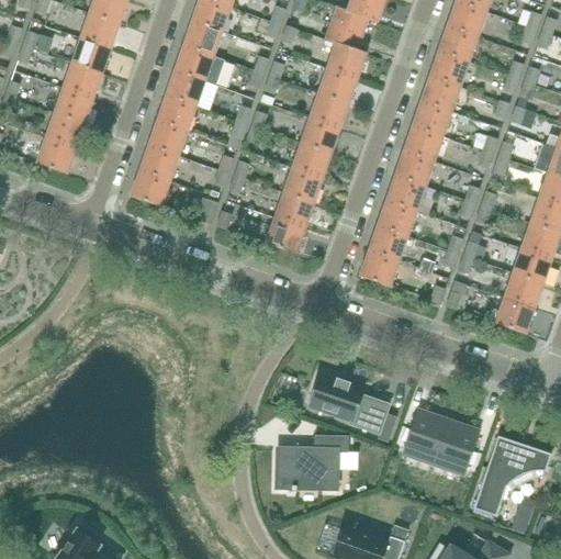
[(24,19),(31,0),(19,0),(14,14),(24,19)]
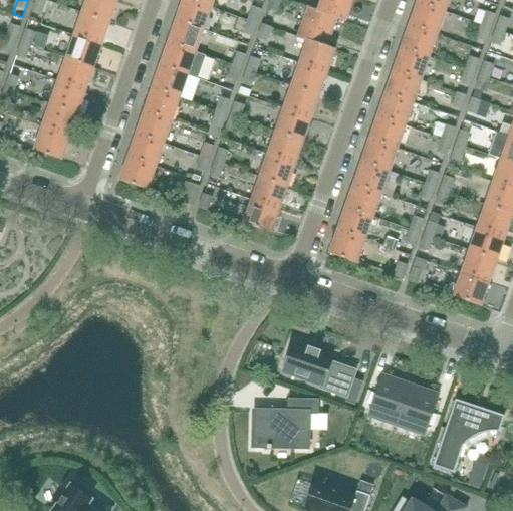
[(40,12),(44,0),(34,0),(32,9),(40,12)]
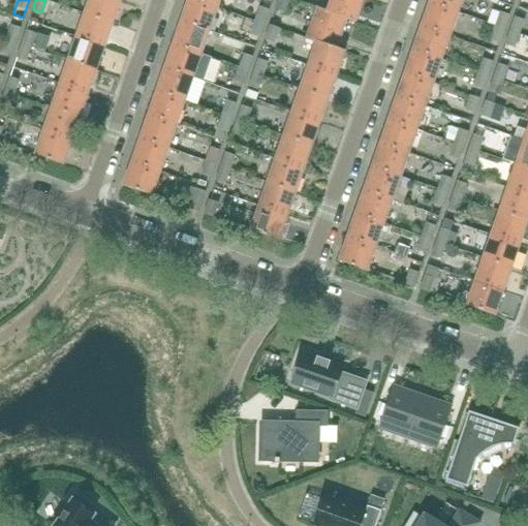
[(112,22),(120,0),(87,0),(84,12),(112,22)]
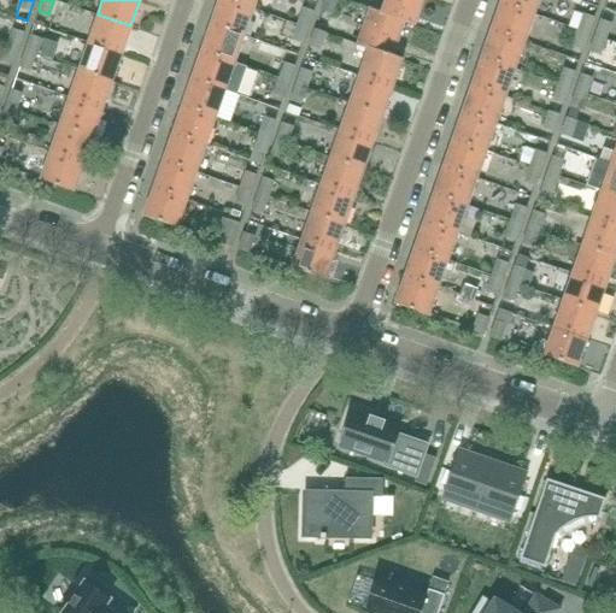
[(244,35),(253,7),(233,0),(217,0),(210,23),(244,35)]
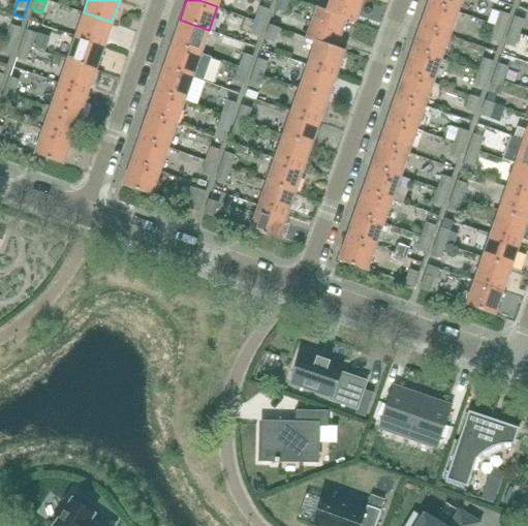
[(281,22),(287,0),(276,0),(271,18),(281,22)]
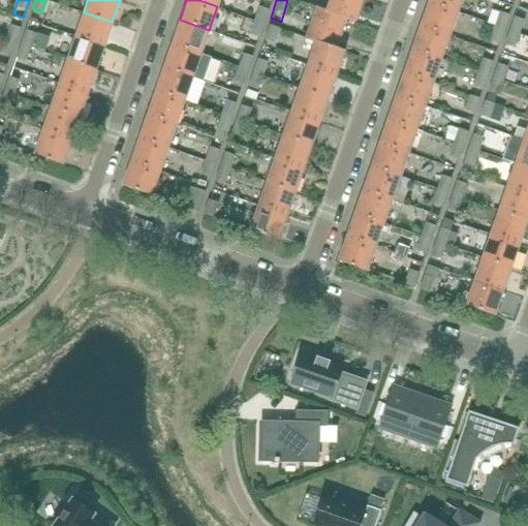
[(354,21),(361,0),(329,0),(325,9),(325,10),(345,18),(354,21)]
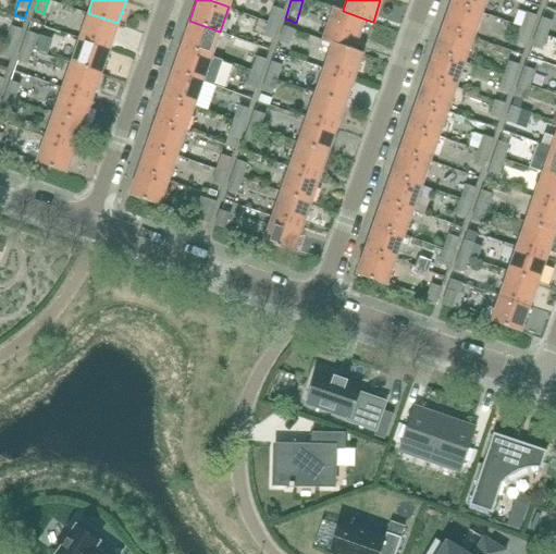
[(482,12),(485,0),(451,0),(451,1),(482,12)]
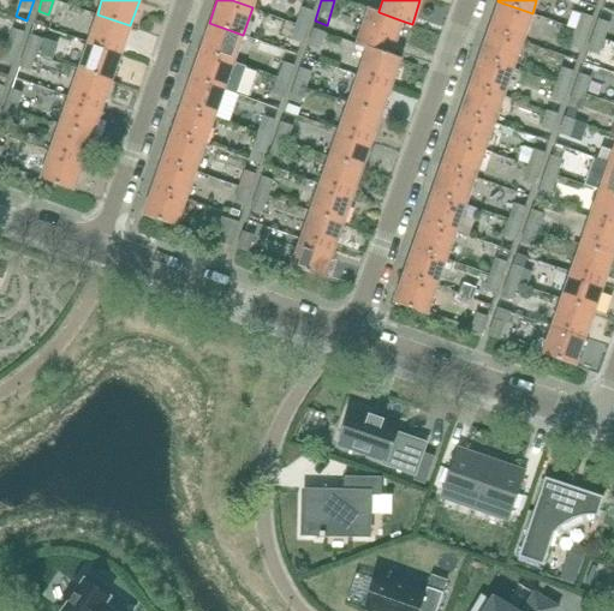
[(523,41),(532,13),(498,1),(488,28),(523,41)]
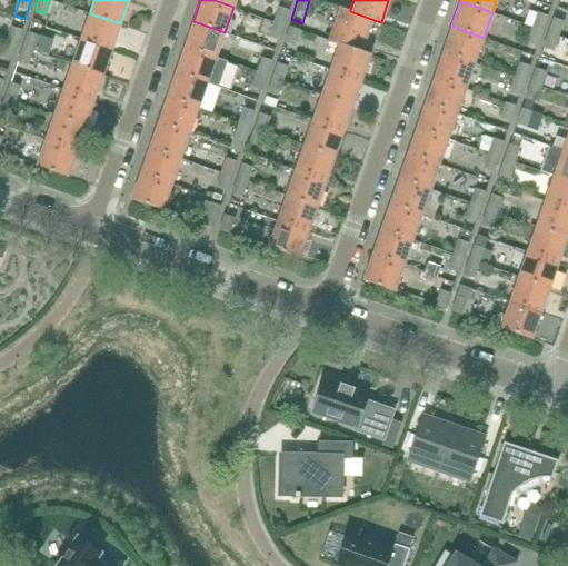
[(273,21),(284,25),(289,10),(279,7),(273,21)]
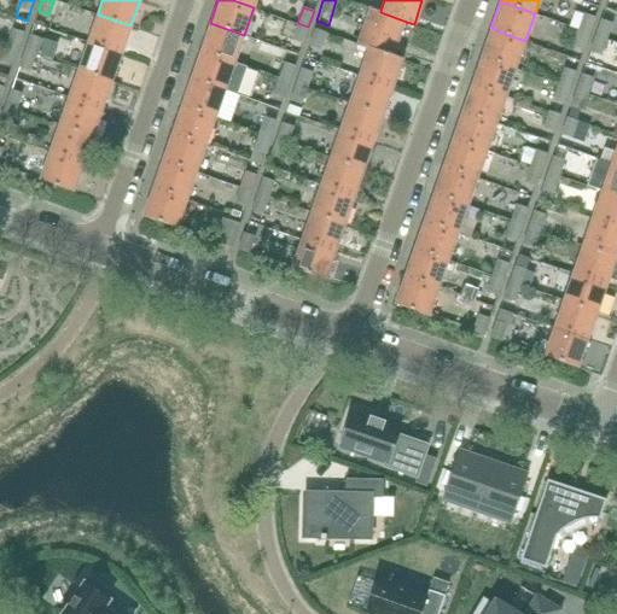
[(380,12),(380,11),(370,7),(359,36),(393,48),(396,39),(397,39),(403,21),(380,12)]
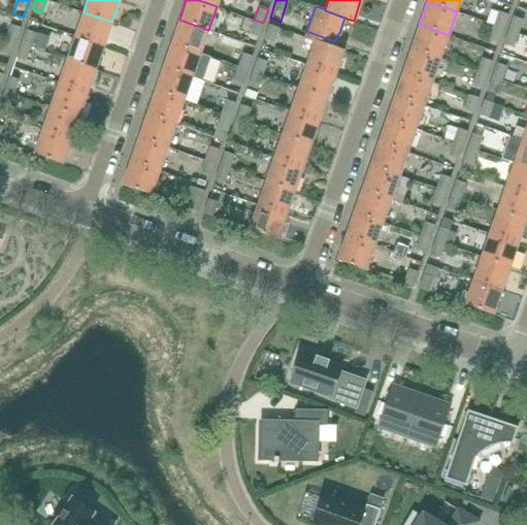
[(494,24),(502,27),(507,13),(499,11),(494,24)]
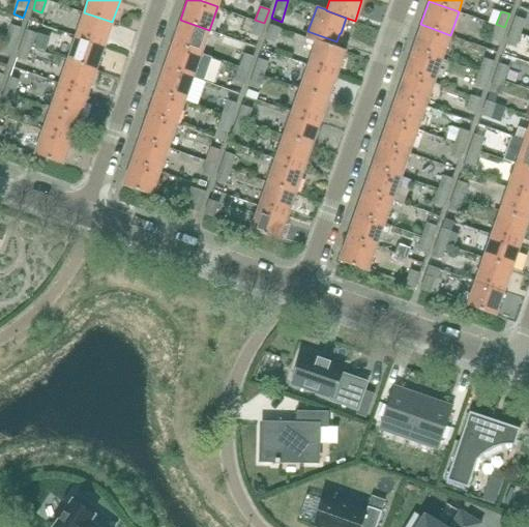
[(104,46),(112,22),(84,12),(76,35),(104,46)]
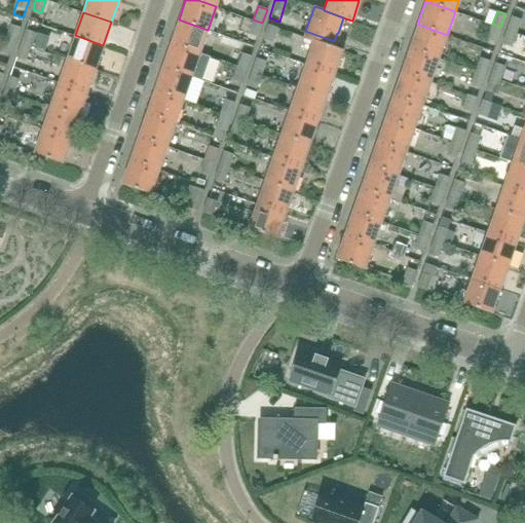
[(507,29),(515,32),(520,19),(511,15),(507,29)]
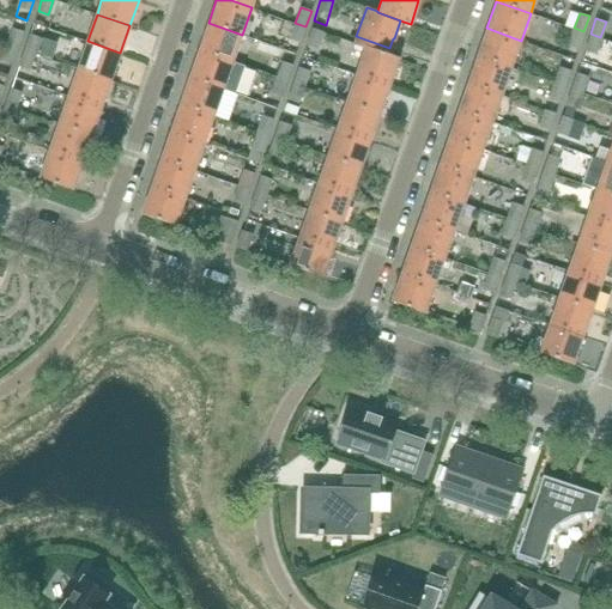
[(232,61),(242,35),(208,23),(199,49),(232,61)]
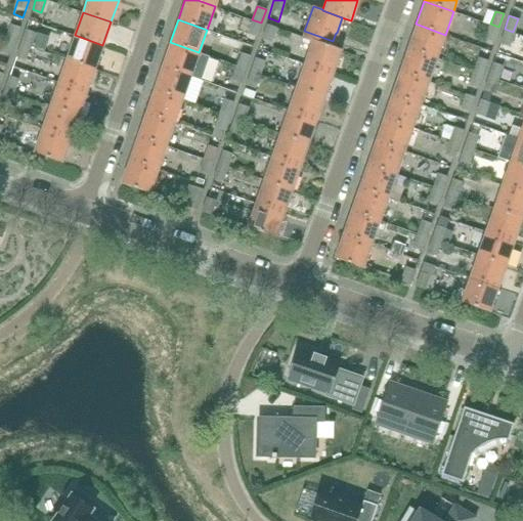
[(256,36),(261,23),(252,19),(248,33),(256,36)]
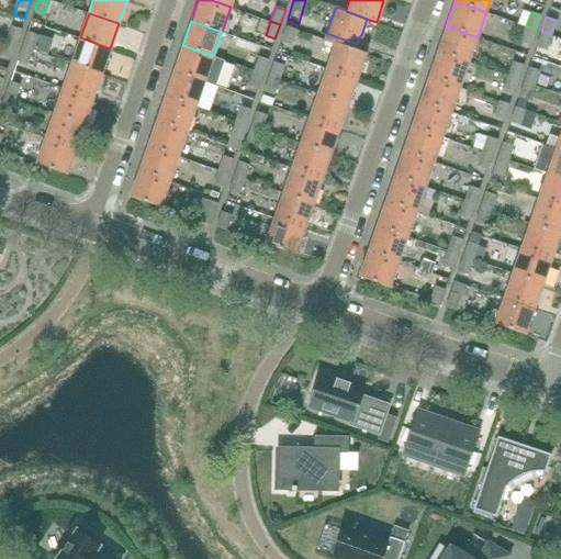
[(7,40),(17,43),(21,29),(12,25),(7,40)]
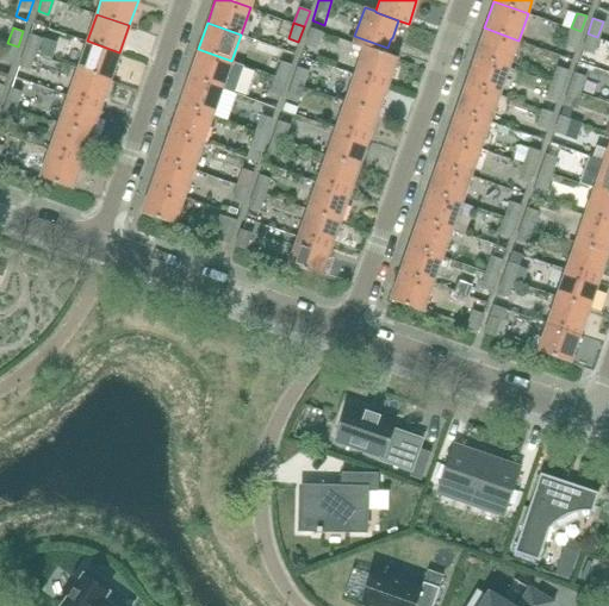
[(315,47),(321,31),(311,27),(305,43),(315,47)]
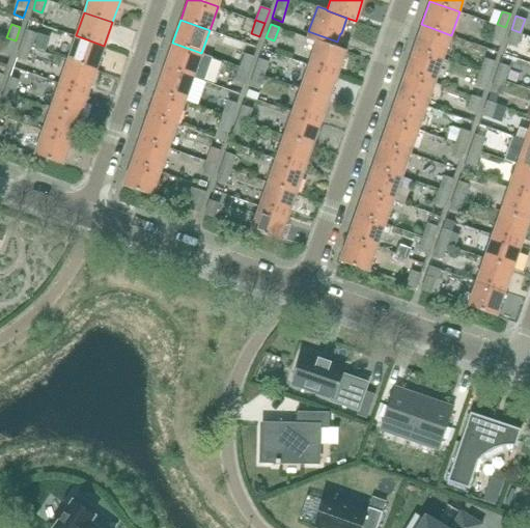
[(443,58),(451,35),(421,24),(413,48),(443,58)]
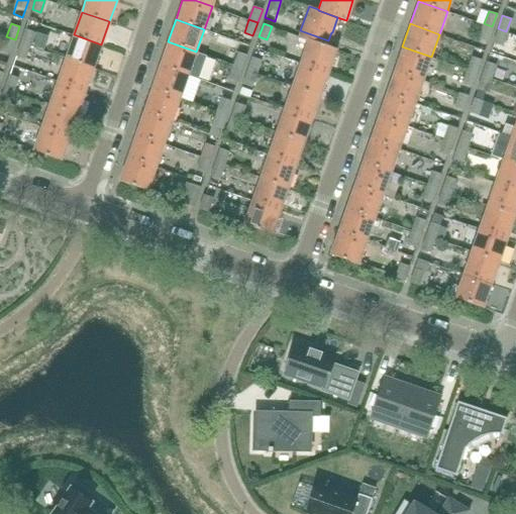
[(487,39),(492,26),(484,23),(479,37),(487,39)]
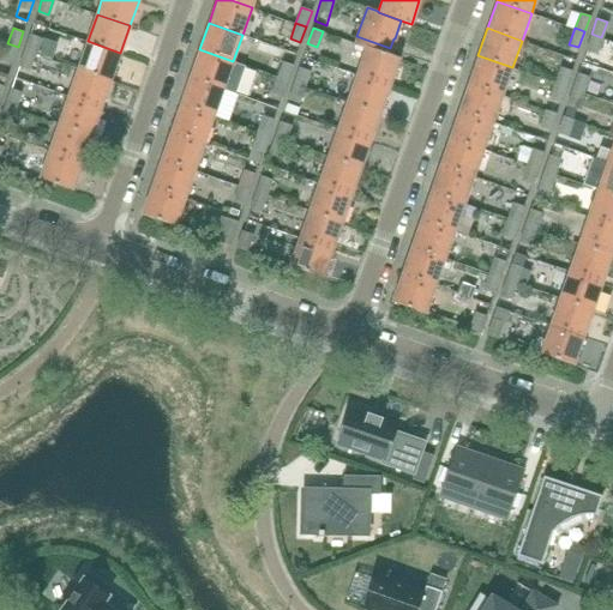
[(24,49),(34,53),(40,37),(30,34),(24,49)]
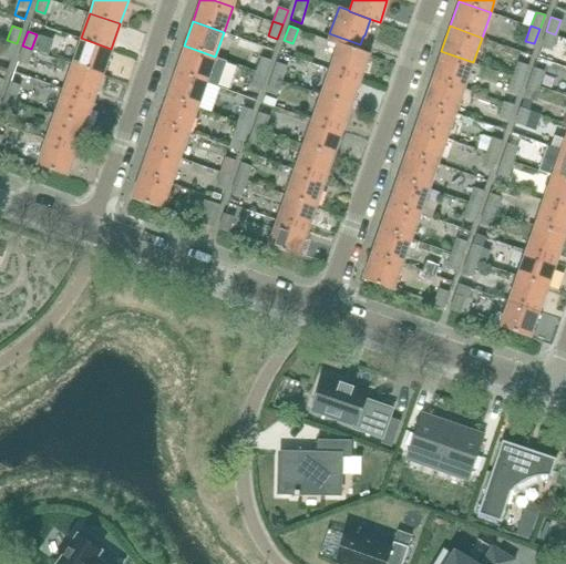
[(551,49),(555,34),(546,31),(541,47),(551,49)]
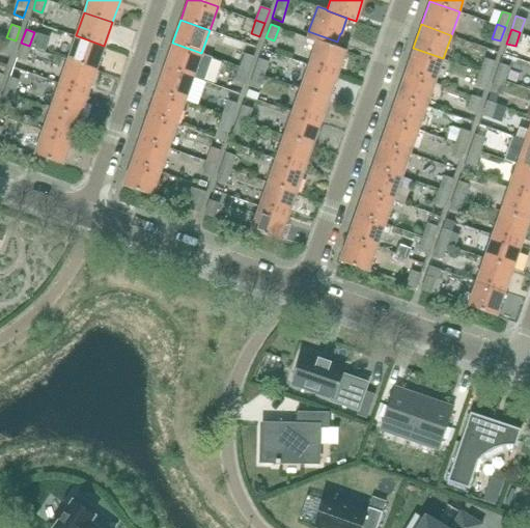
[(95,70),(104,46),(76,35),(67,59),(95,70)]
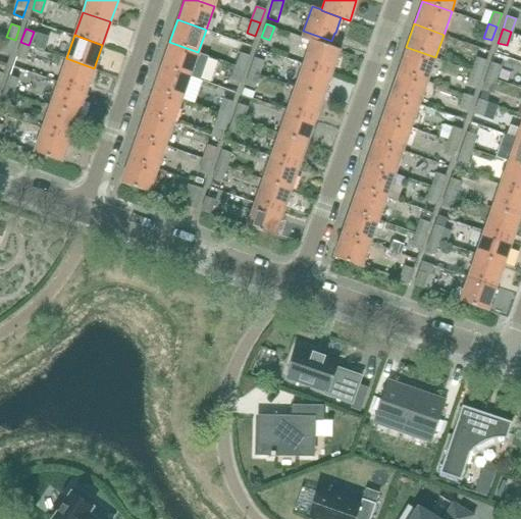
[(340,49),(330,46),(302,36),(301,37),(311,41),(303,62),(331,72),(340,49)]
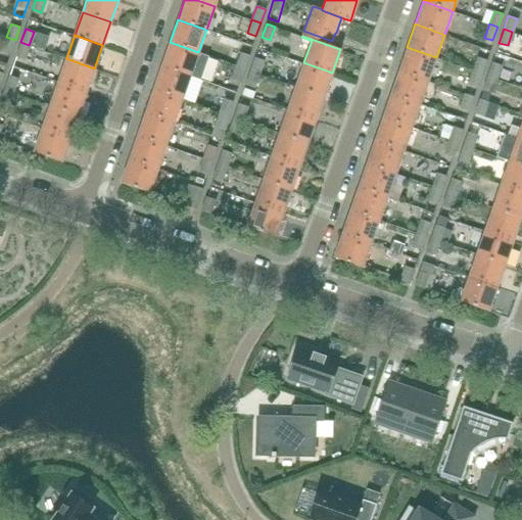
[(10,53),(15,40),(6,37),(1,50),(10,53)]
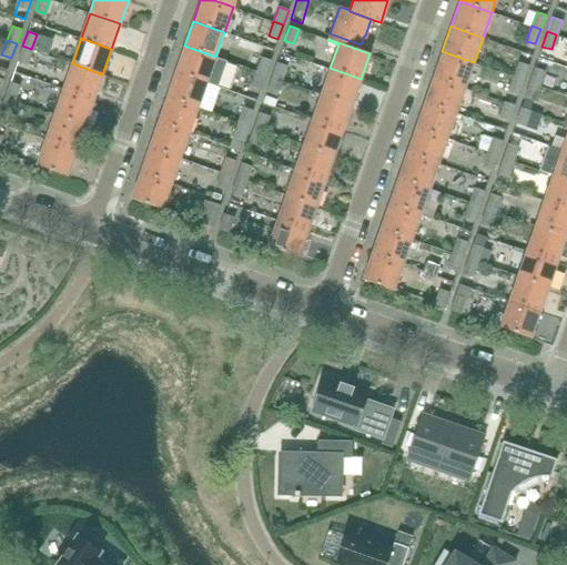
[(27,63),(31,49),(22,46),(18,60),(27,63)]
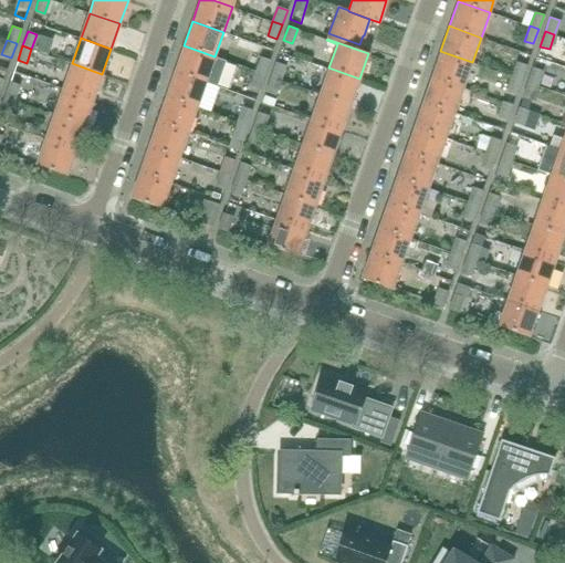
[(226,61),(215,56),(184,45),(175,71),(206,82),(217,85),(226,61)]
